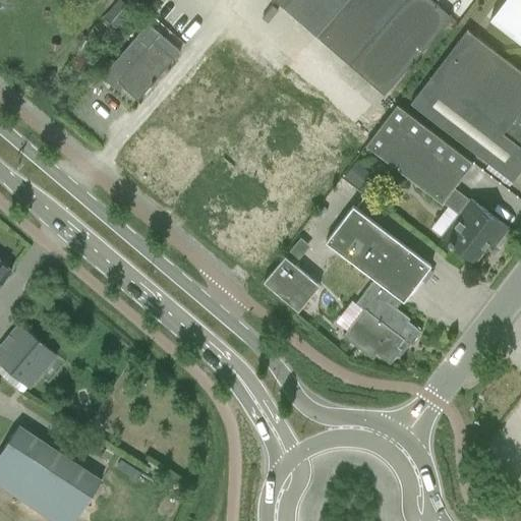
[(123,35),(137,15),(120,0),(118,0),(104,18),(123,35)]
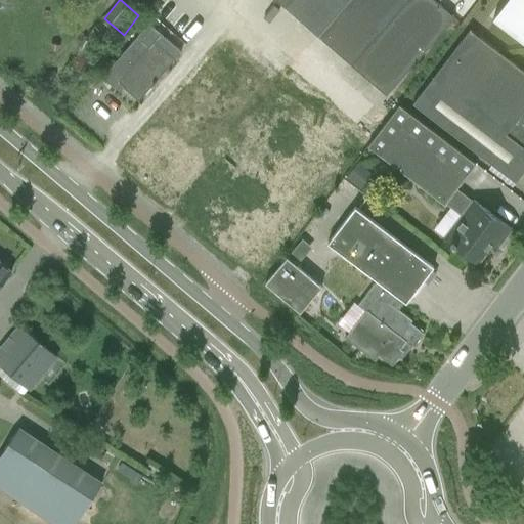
[(317,36),(347,2),(345,0),(291,0),(285,8),(317,36)]
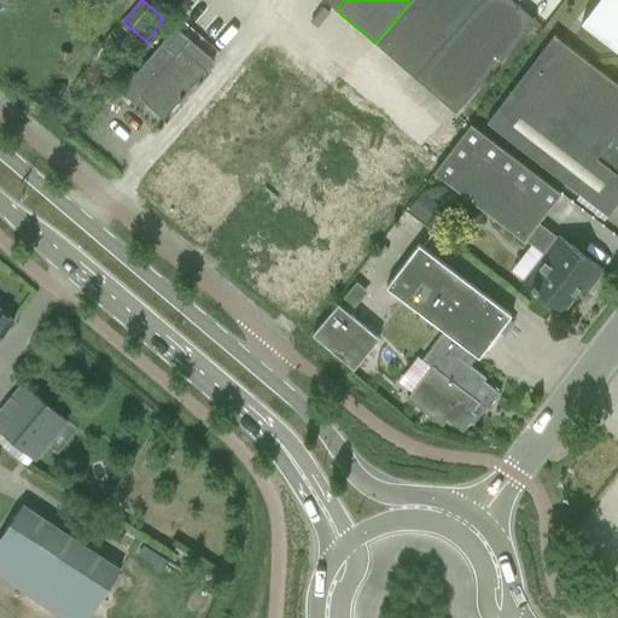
[(414,77),(481,0),(410,0),(409,3),(374,42),(414,77)]
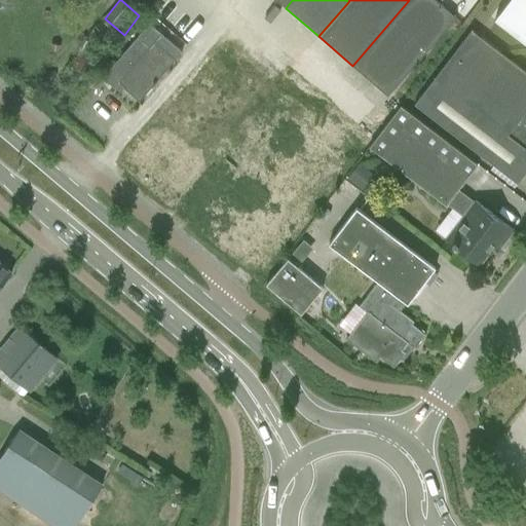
[(439,3),(441,0),(409,0),(352,66),(387,97),(442,33),(455,17),(439,3)]
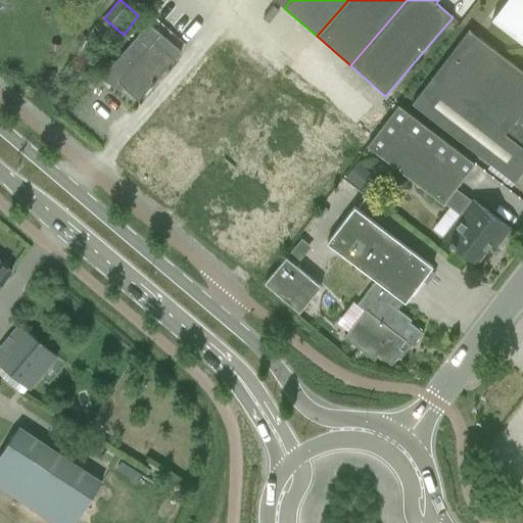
[(522,44),(522,0),(506,0),(491,19),(522,44)]
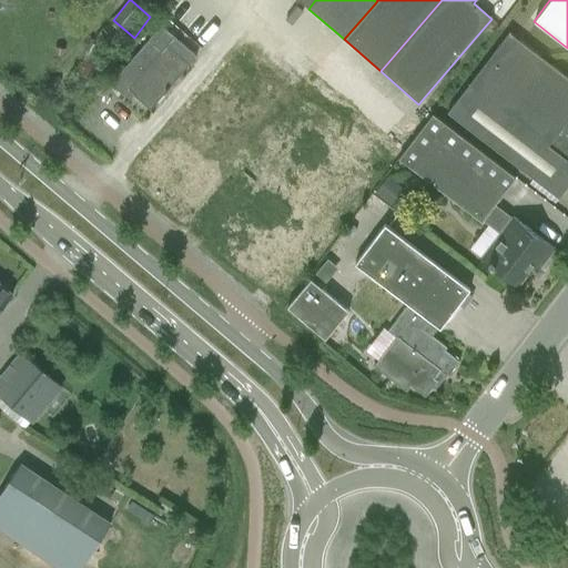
[(150,109),(189,63),(196,56),(161,24),(110,83),(123,95),(129,90),(134,94),(133,94),(150,109)]
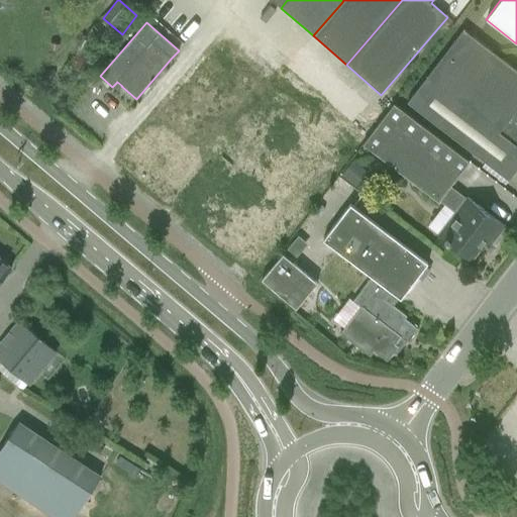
[(516,71),(462,29),(434,67),(407,103),(508,181),(516,168),(516,71)]
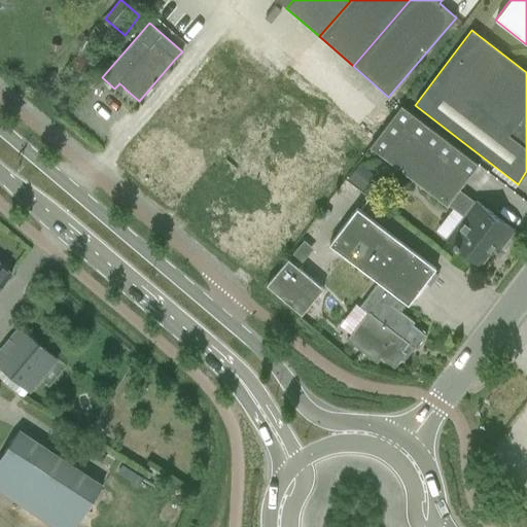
[(224,42),(170,109),(199,134),(213,116),(219,121),(260,72),(224,42)]
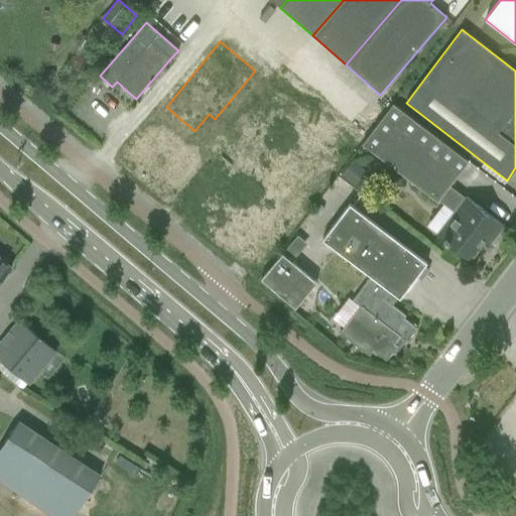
[(306,48),(287,69),(331,112),(338,106),(351,118),(364,105),(306,48)]
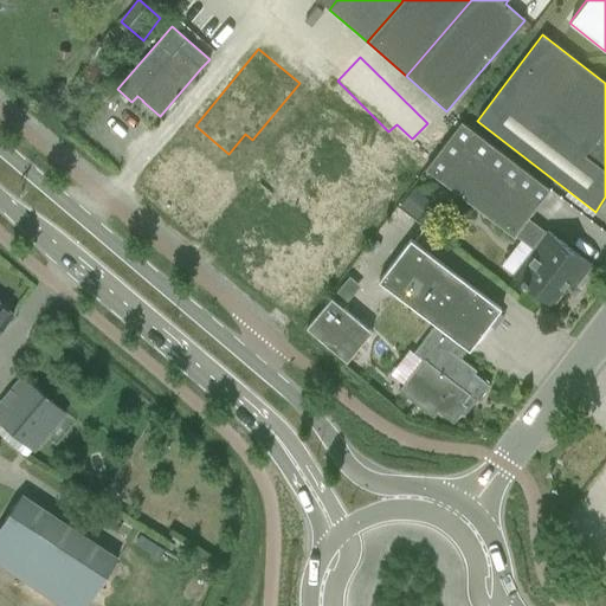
[(533,250),(542,238),(523,224),(549,189),(462,122),(425,169),(514,237),(515,236),(533,250)]
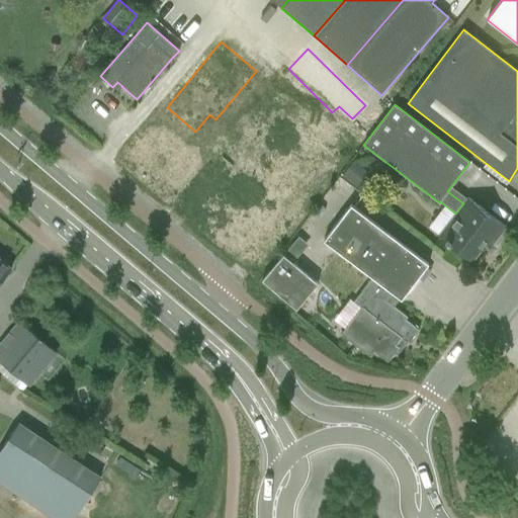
[(455,213),(453,217),(438,237),(470,261),(486,241),(490,245),(505,226),(467,197),(463,203),(455,213)]
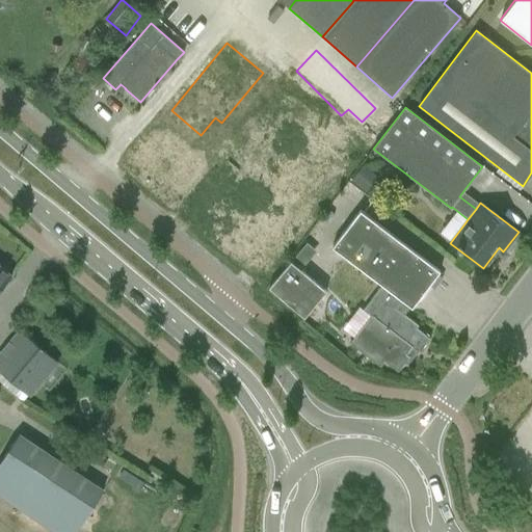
[(433,288),(439,281),(436,274),(440,271),(360,211),(333,247),(381,285),(401,300),(411,308),(415,304),(420,304),(425,298),(422,294),(429,285),(433,288)]
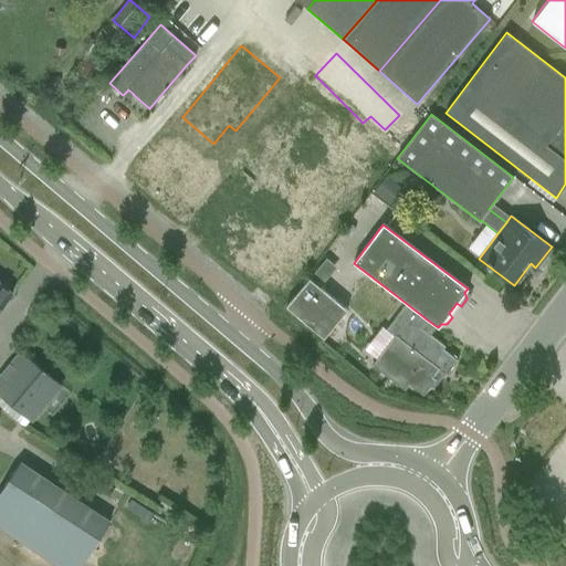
[(323,338),(337,321),(347,311),(308,279),(300,289),(285,306),(323,338)]
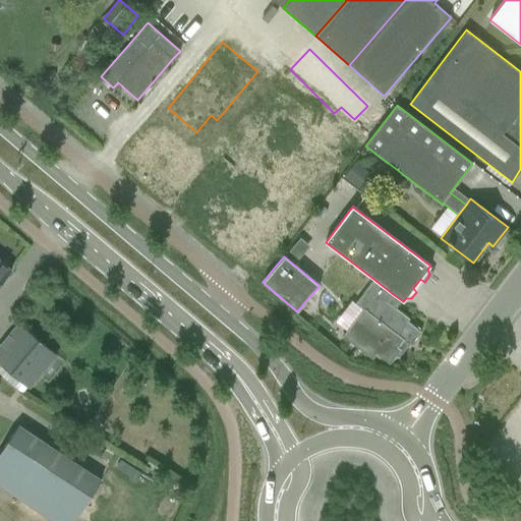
[(0,282),(11,270),(0,259),(0,282)]
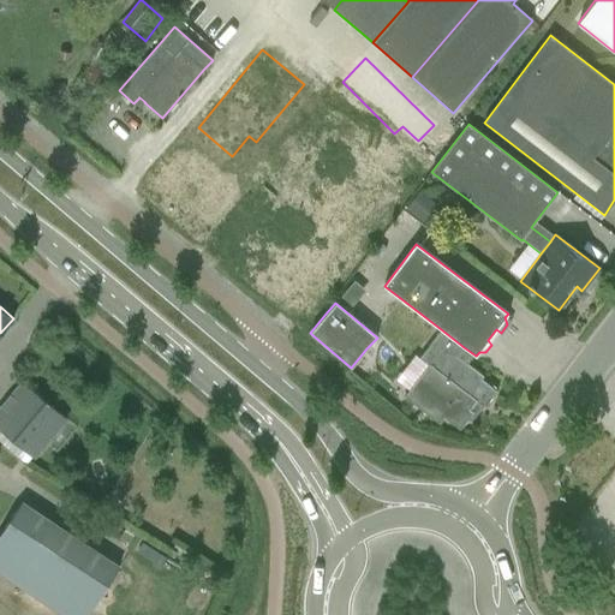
[(484,407),(496,390),(481,378),(483,376),(457,356),(464,347),(441,329),(419,358),(428,365),(418,377),(404,396),(439,424),(443,417),(460,429),(473,412),(470,410),(476,401),(484,407)]
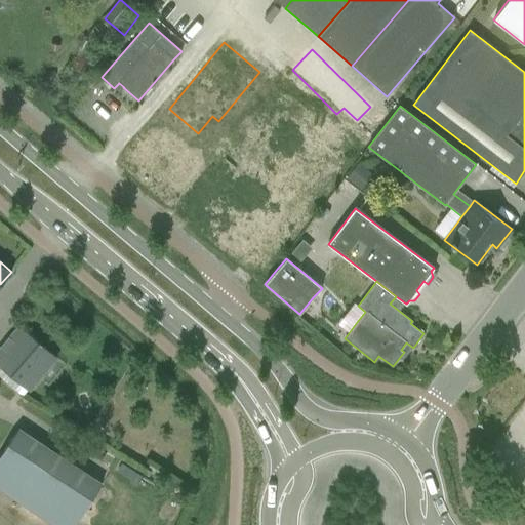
[(0,366),(30,392),(57,359),(18,326),(0,348),(0,366)]
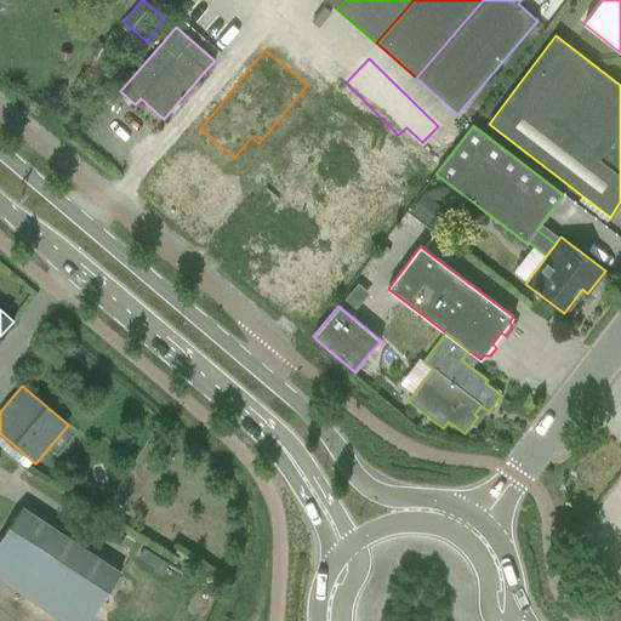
[(0,580),(61,620),(87,620),(120,573),(21,507),(0,537),(0,580)]
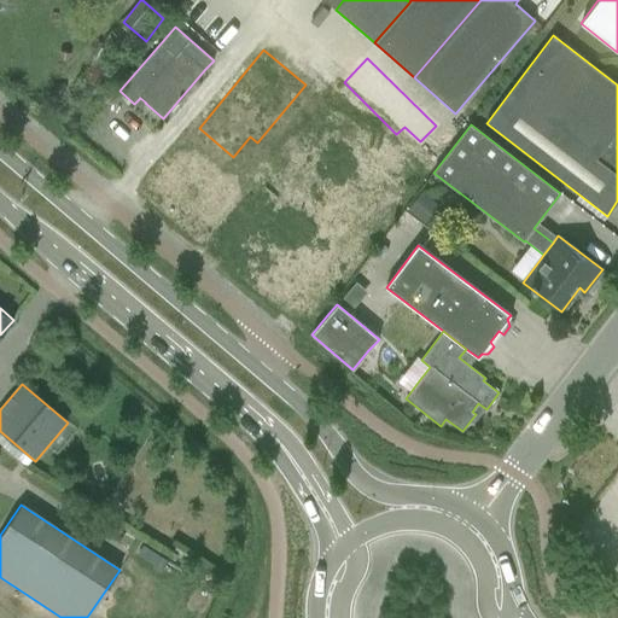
All buildings are outlined.
